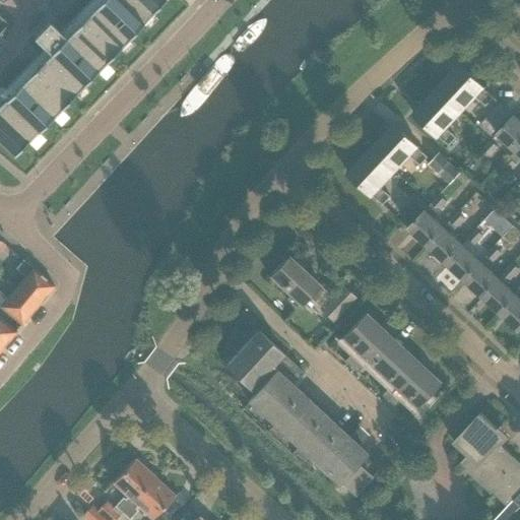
[(164,0),(100,0),(64,38),(48,21),(33,39),(49,54),(0,104),(0,142),(14,156),(164,0)]
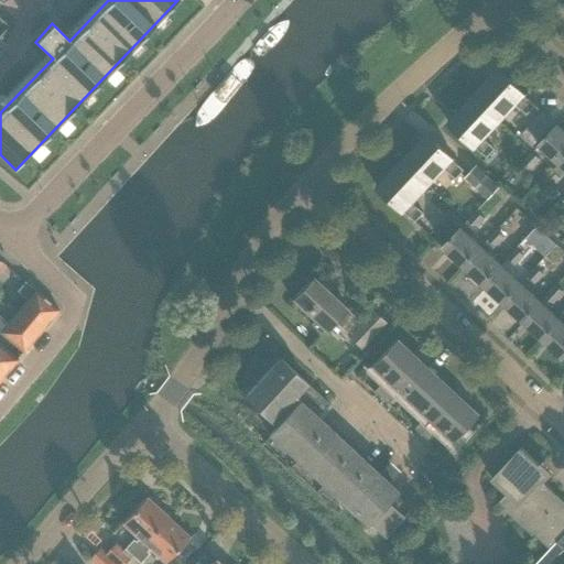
[(474,97),(500,122),(516,105),(527,116),(535,107),(523,96),(524,96),(498,72),(474,97)]
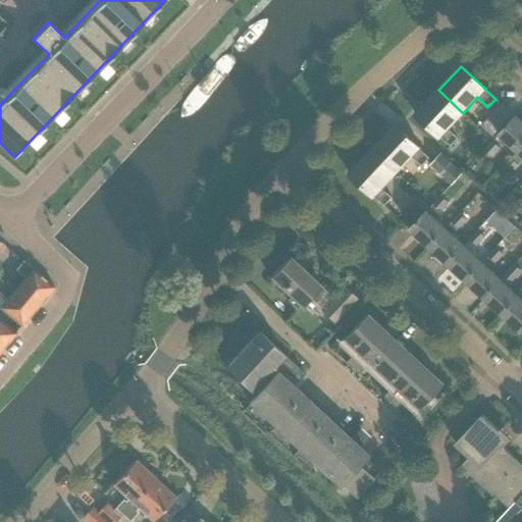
[(463,113),(438,90),(415,114),(439,138),(440,137),(451,147),(458,139),(448,128),(463,113)]
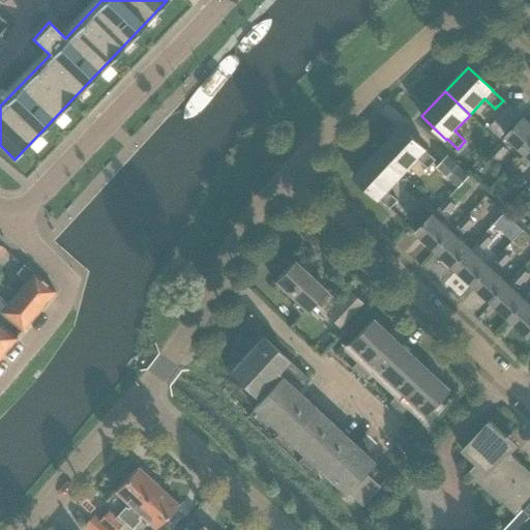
[(500,139),(520,117),(508,108),(489,128),(500,139)]
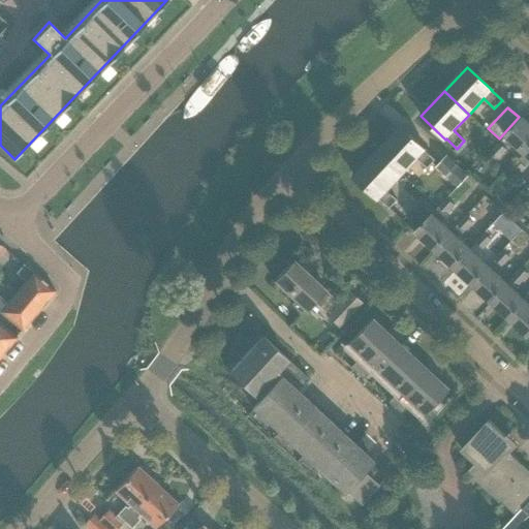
[(528,124),(523,119),(505,136),(523,154),(524,155),(528,149),(528,124)]
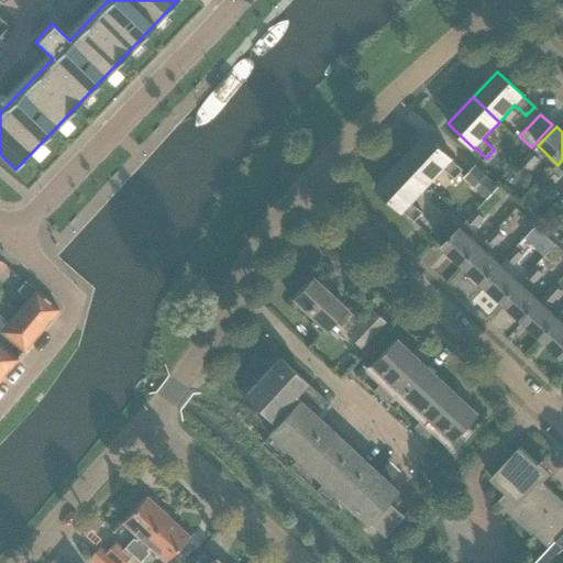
[(401,162),(428,186),(444,168),(455,179),(463,170),(452,161),(452,159),(426,135),(401,162)]
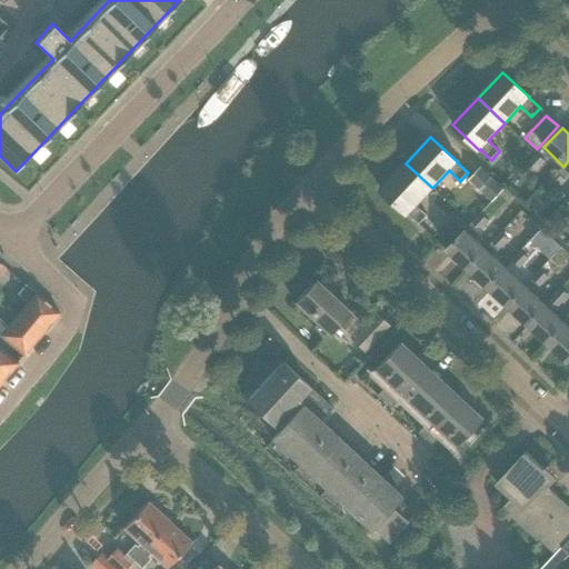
[(545,161),(536,153),(527,162),(536,171),(545,161)]
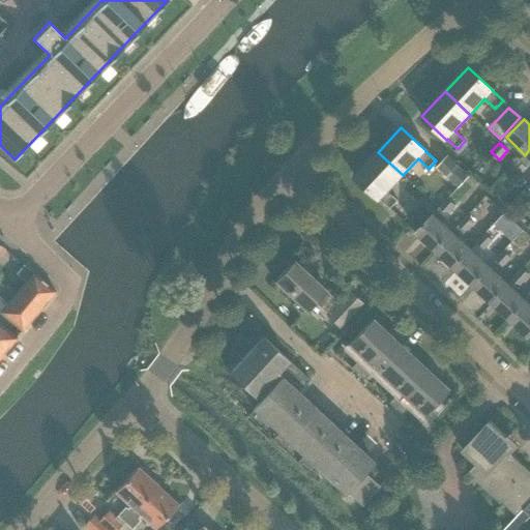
[(524,154),(509,169),(518,177),(529,164),(529,149),(525,155),(524,154)]
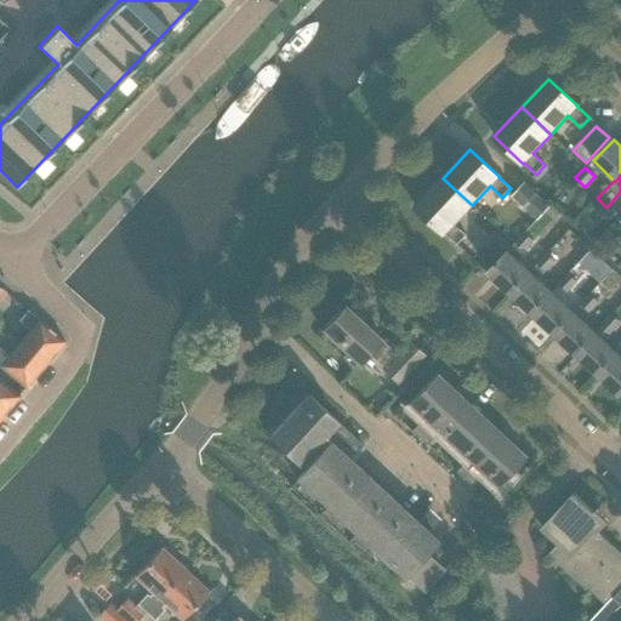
[(454,224),(472,205),(443,178),(416,208),(445,234),(445,233),(457,245),(467,235),(454,224)]
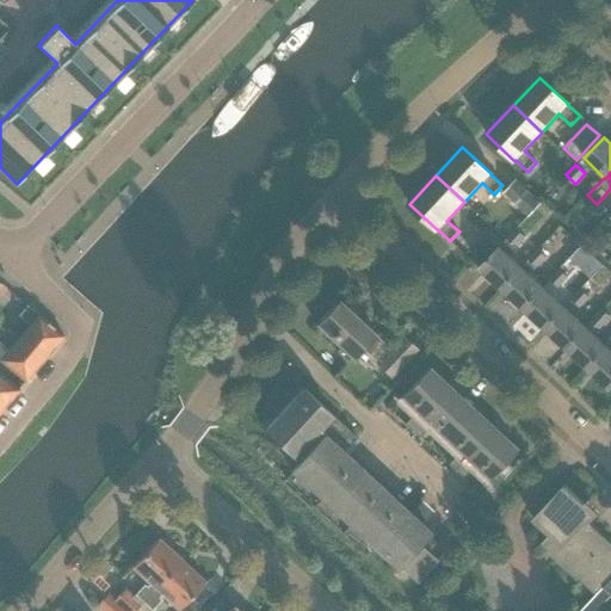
[(528,217),(535,209),(539,204),(516,181),(503,193),(528,217)]
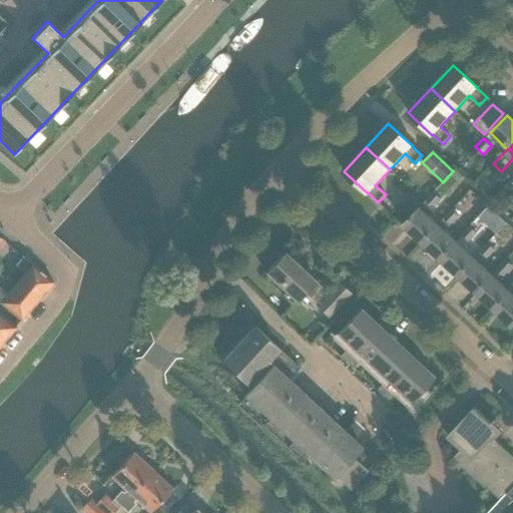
[(458,184),(449,175),(443,182),(420,207),(403,226),(421,243),(438,225),(438,224),(429,216),(435,209),(433,207),(441,198),(443,200),(458,184)]
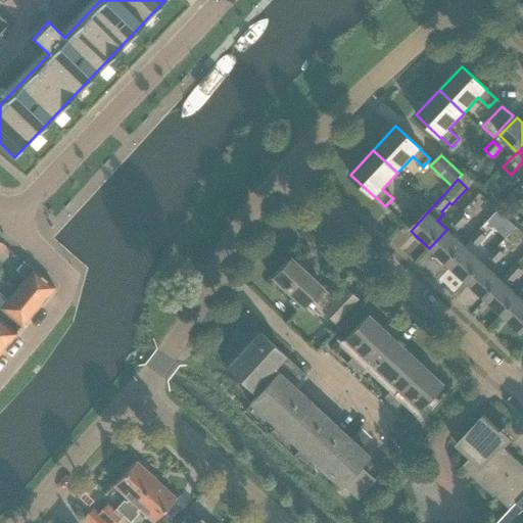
[(421,198),(418,196),(418,195),(413,199),(426,211),(427,209),(430,207),(421,198)]
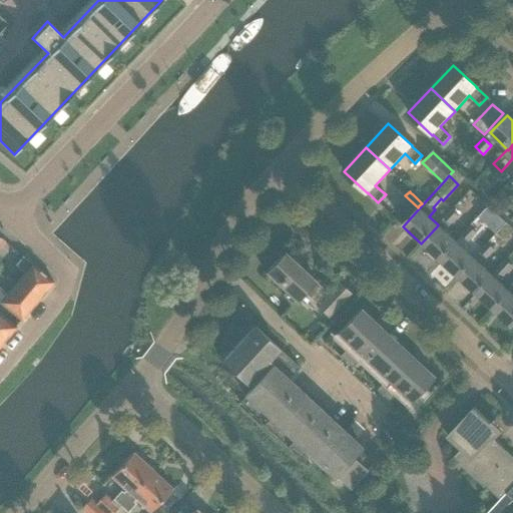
[(439,260),(456,241),(445,231),(458,215),(451,209),(438,224),(438,225),(421,243),(439,260)]
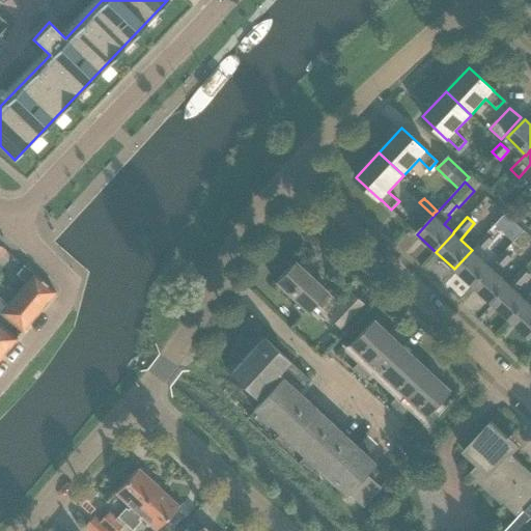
[(494,241),(485,233),(477,243),(484,250),(494,241)]
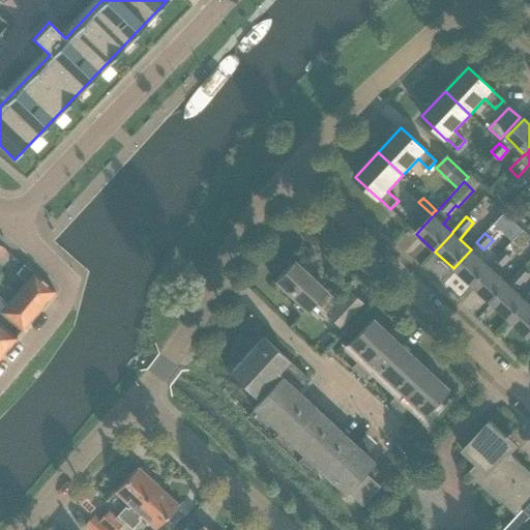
[(471,249),(453,268),(472,286),(490,267),(471,249)]
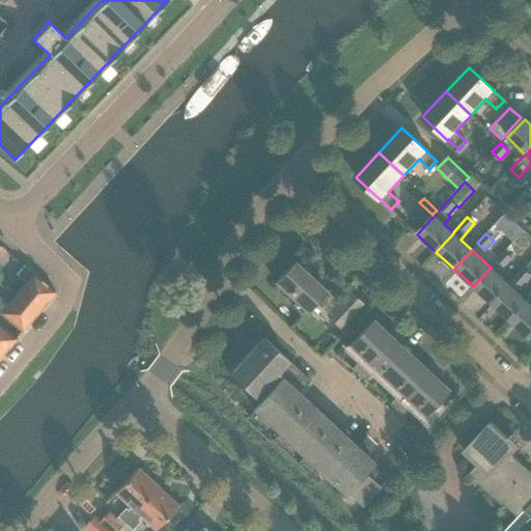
[(512,258),(504,251),(496,260),(503,268),(512,258)]
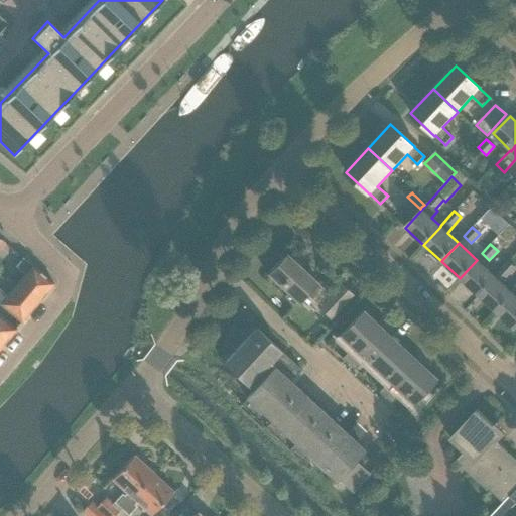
[(353,294),(342,284),(331,296),(317,285),(318,284),(285,255),(267,277),(288,295),(285,298),(294,307),(297,303),(299,305),(311,292),(324,304),(319,309),(331,319),(353,294)]
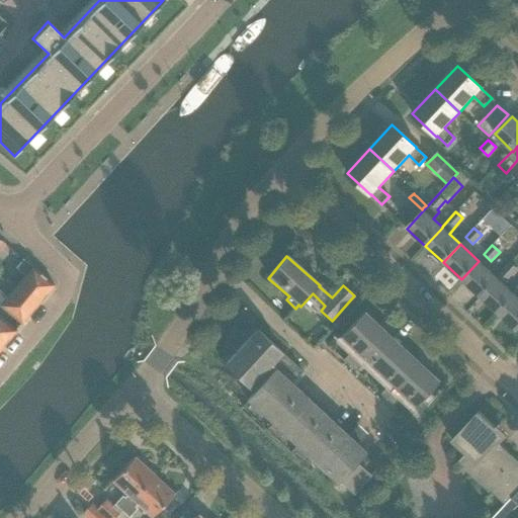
[(24,275),(15,286),(37,305),(54,284),(21,258),(14,267),(24,275)]
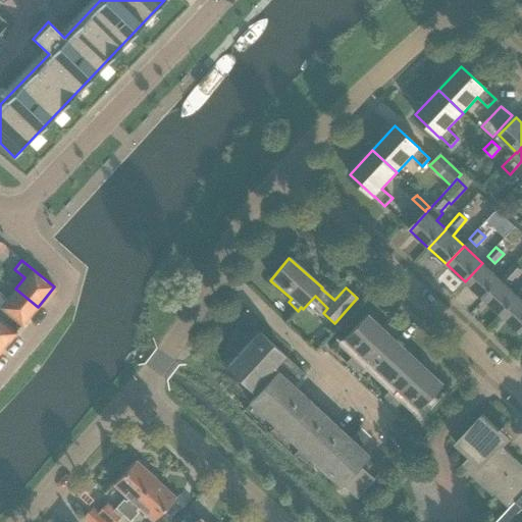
[(501,280),(500,279),(482,263),(465,281),(483,299),(501,280)]
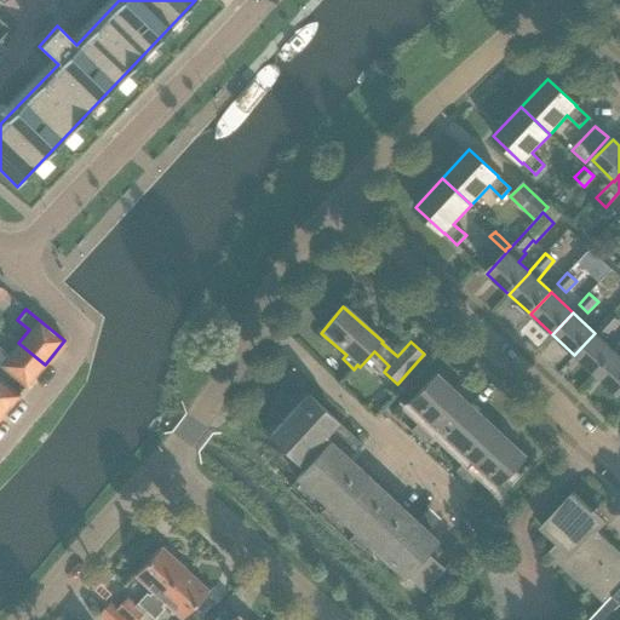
[(616,352),(615,352),(603,340),(619,322),(609,314),(593,332),(595,333),(574,355),(596,374),(616,352)]
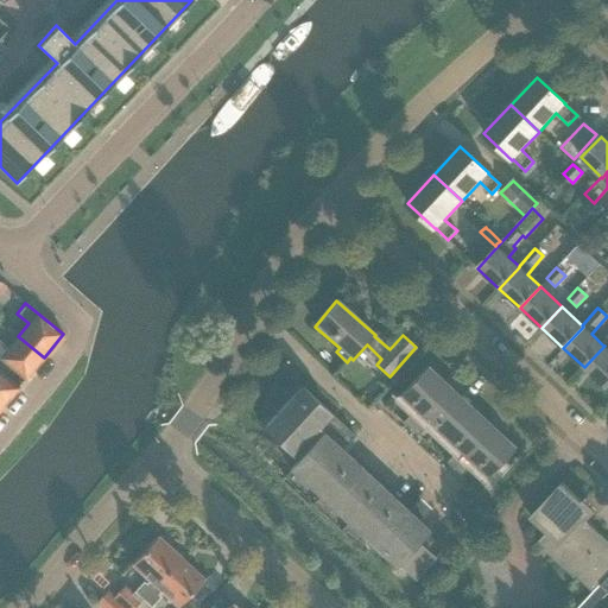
[(0,359),(25,380),(44,358),(18,336),(7,349),(0,342),(0,359)]
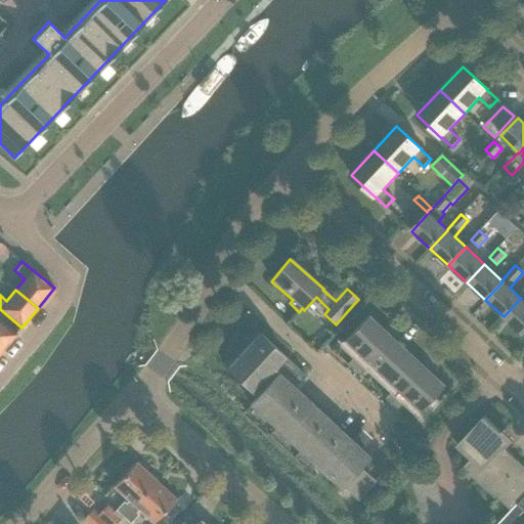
[(523,293),(520,298),(521,298),(504,316),(522,335),(523,332),(523,293)]
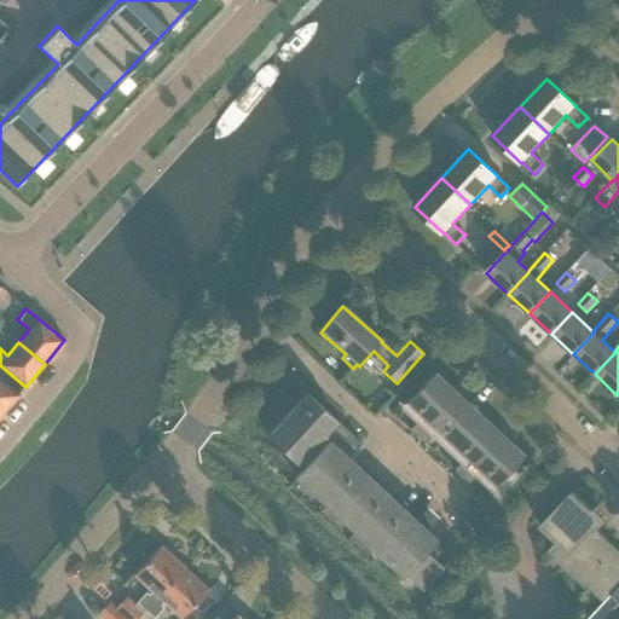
[(452,444),(480,414),(463,398),(468,394),(462,389),(457,383),(452,388),(435,372),(409,401),(423,416),(411,429),(426,443),(438,429),(452,444)]
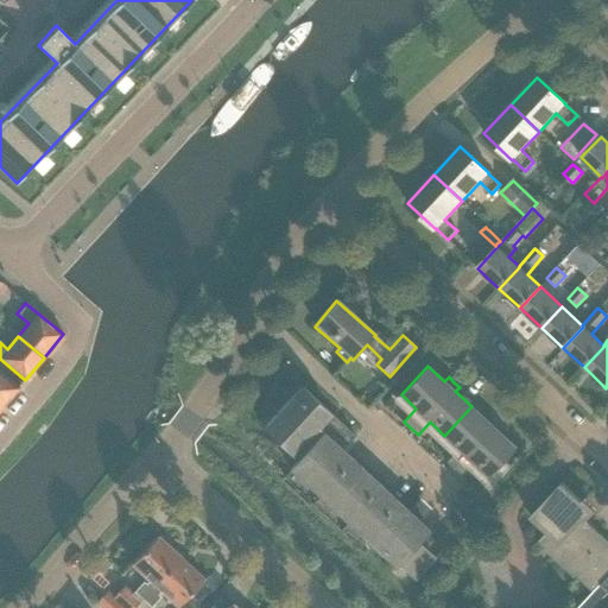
[(0,410),(0,411),(19,388),(0,372),(0,410)]
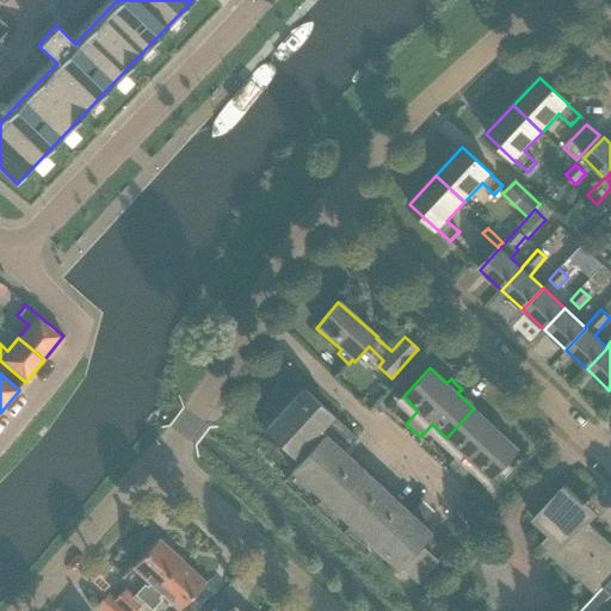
[(357,438),(338,420),(304,388),(265,431),(297,462),(290,470),(397,569),(400,567),(418,582),(438,561),(421,544),(432,534),(421,524),(430,516),(419,506),(412,514),(344,451),(357,438)]
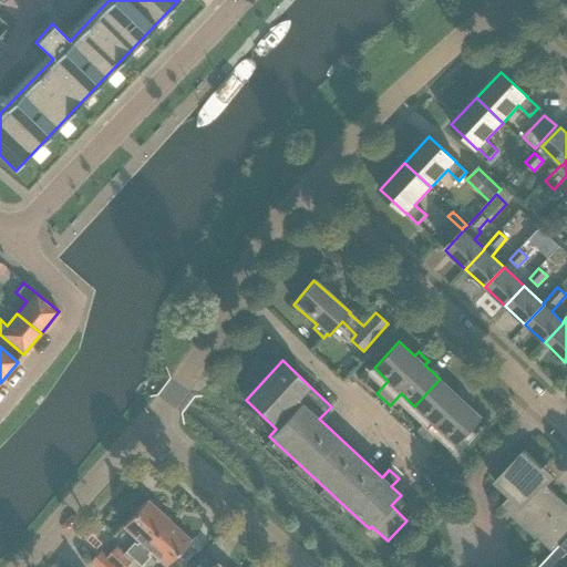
[(454,393),(440,379),(414,406),(428,419),(416,431),(430,443),(441,431),(455,444),(480,418),(464,403),(468,399),(459,389),(454,393)]
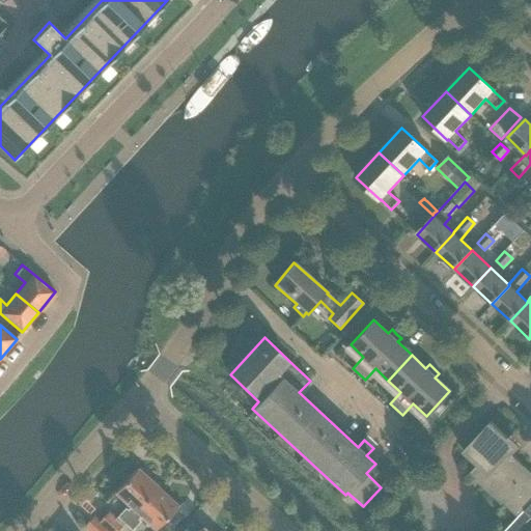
[(470,474),(518,518),(519,519),(530,505),(530,474),(510,455),(513,451),(510,441),(491,423),(463,454),(477,467),(470,474)]
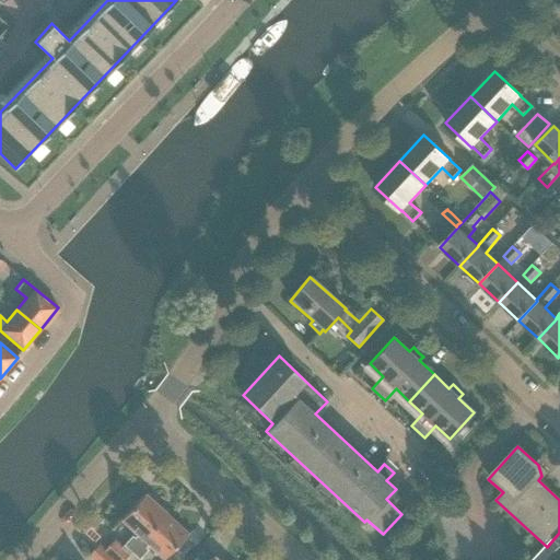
[(125,545),(131,551),(166,513),(146,494),(121,521),(138,535),(135,538),(132,536),(125,545)]
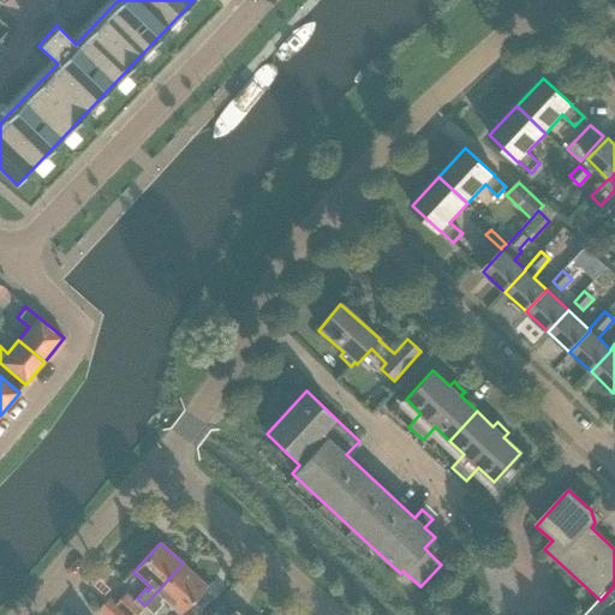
[(207,586),(183,563),(144,605),(154,614),(162,604),(159,602),(162,598),(181,614),(207,586)]
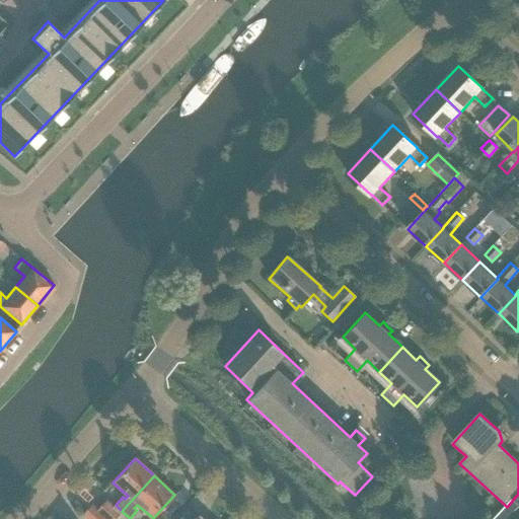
[(518,518),(518,494),(507,507),(506,506),(494,518),(518,518)]
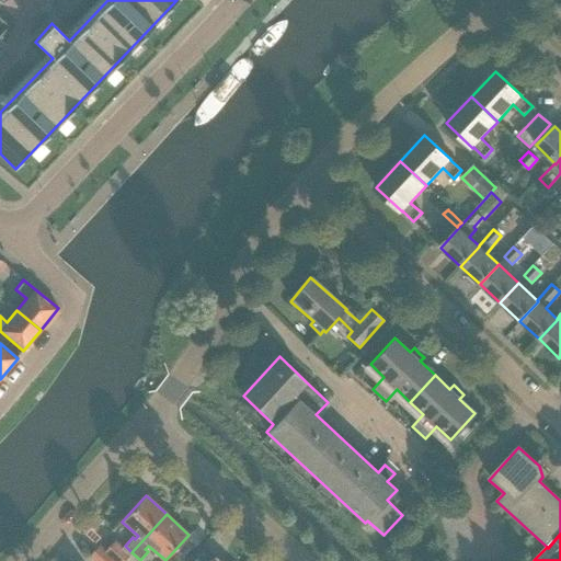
[(132,552),(125,546),(123,548),(114,540),(104,550),(100,546),(89,557),(92,560),(138,560),(140,560),(132,552)]
